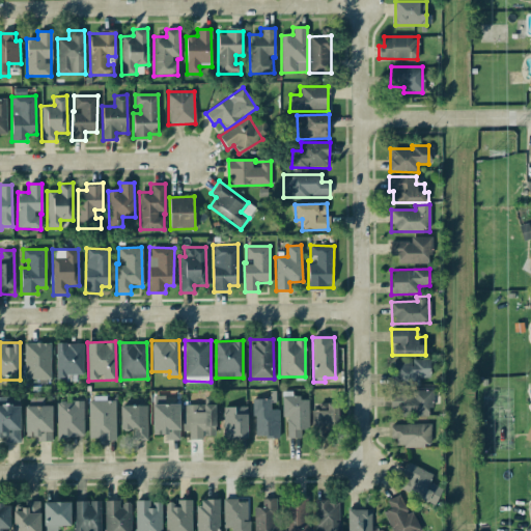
[(25,379),(51,378),(50,343),(24,343),(25,379)]
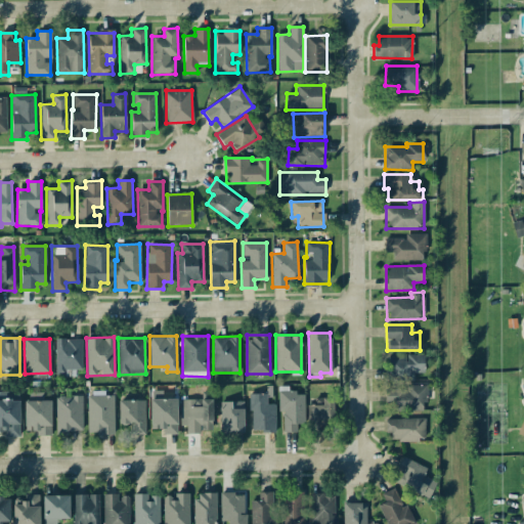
[(81,339),(55,339),(55,375),(81,375),(81,339)]
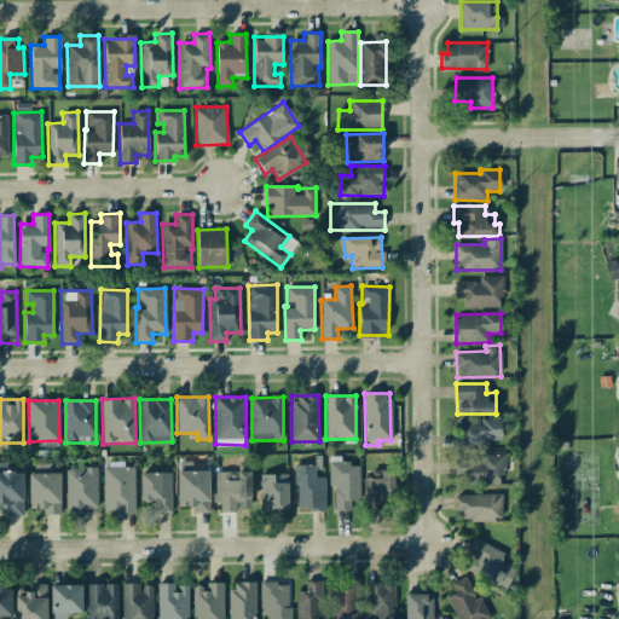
[(501,421),(458,420),(457,447),(489,449),(489,440),(501,440),(501,421)]
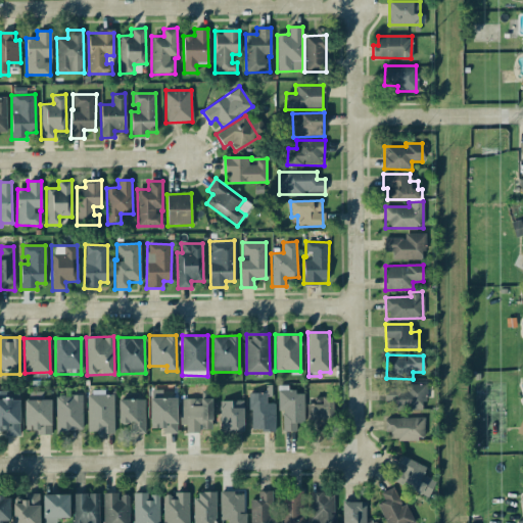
[(425,385),(384,386),(385,401),(393,401),(393,411),(425,411),(425,385)]
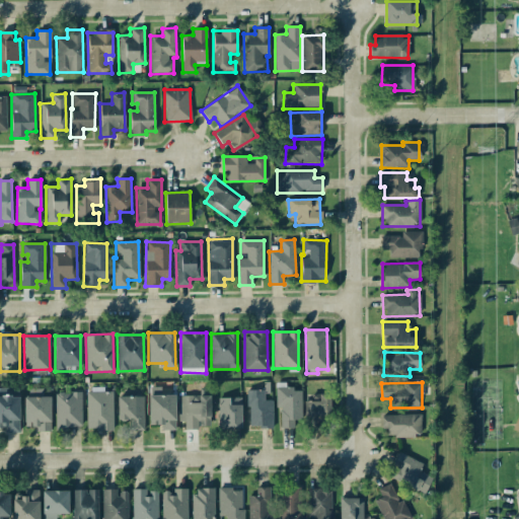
[(168,394),(168,387),(150,386),(150,393),(168,394)]
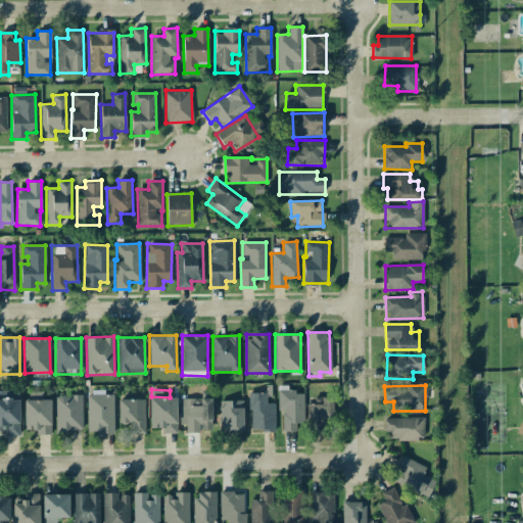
[(17,390),(0,390),(0,431),(5,431),(6,436),(18,435),(17,390)]
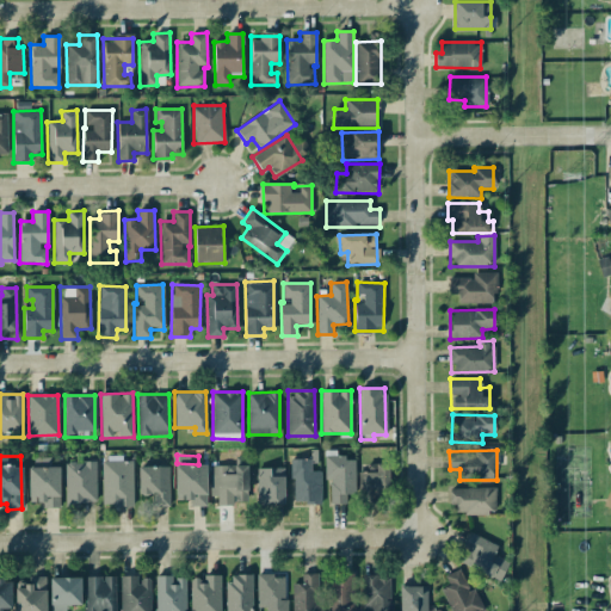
[(28,467),(29,503),(42,501),(43,508),(61,507),(59,467),(50,467),(50,457),(36,458),(37,467),(28,467)]
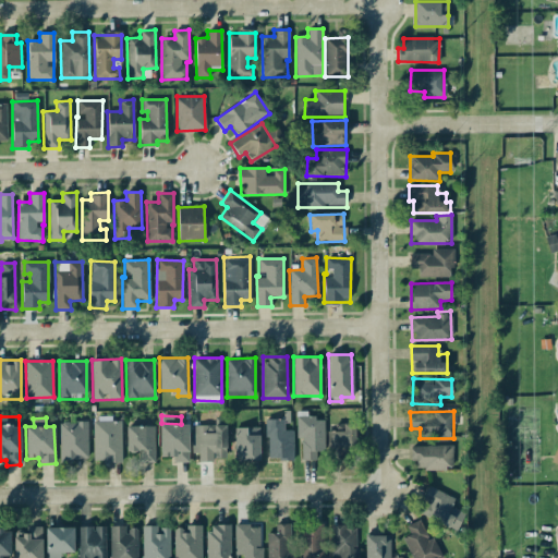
[(302,460),(323,460),(323,417),(296,417),(296,439),(302,439),(302,460)]
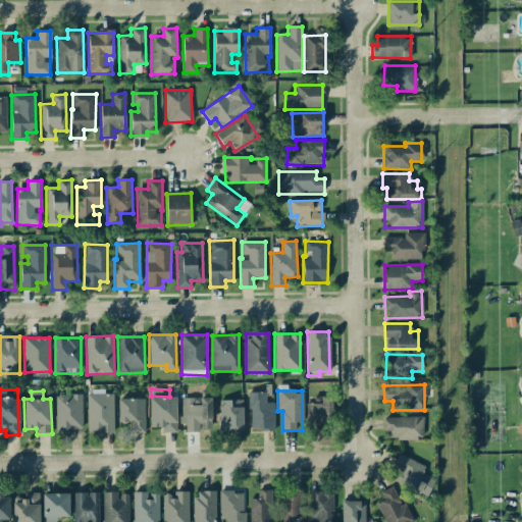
[(266,392),(249,393),(250,430),(274,429),(273,403),(266,403),(266,392)]
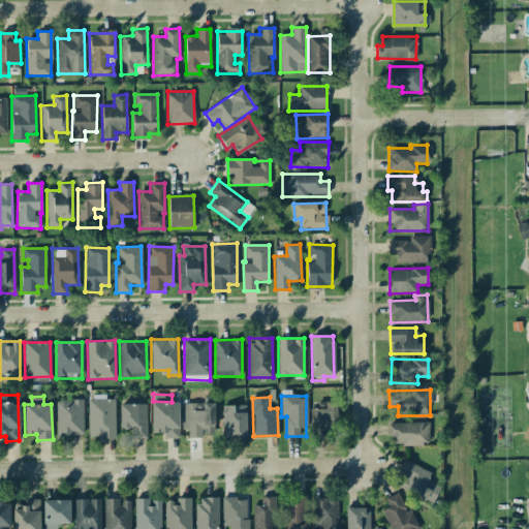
[(83,400),(56,400),(57,439),(69,439),(69,434),(84,434),(83,400)]
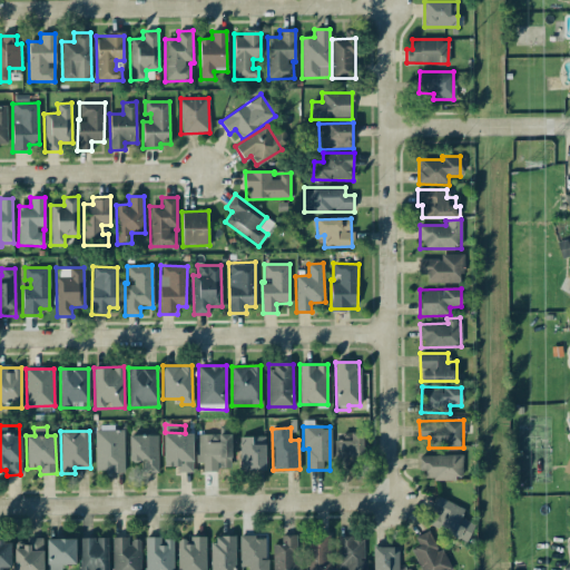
[(363,433),(337,432),(336,462),(345,462),(345,457),(362,458),(363,433)]
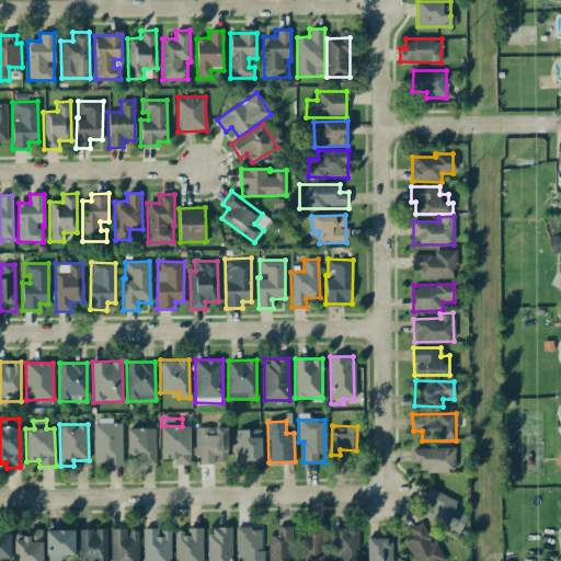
[(190,465),(190,426),(160,427),(161,459),(174,458),(174,465),(190,465)]
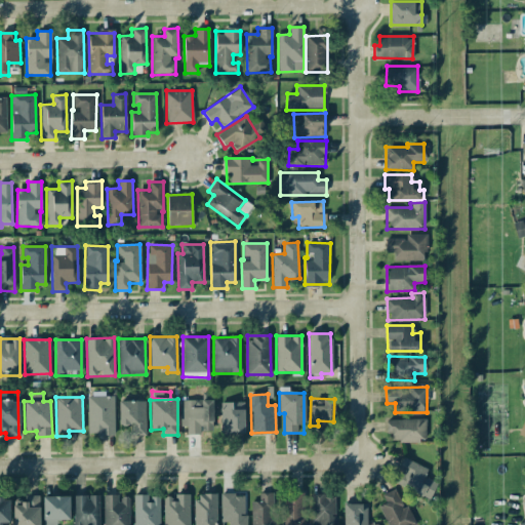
[(119,425),(131,425),(132,436),(146,435),(145,400),(119,401),(119,425)]
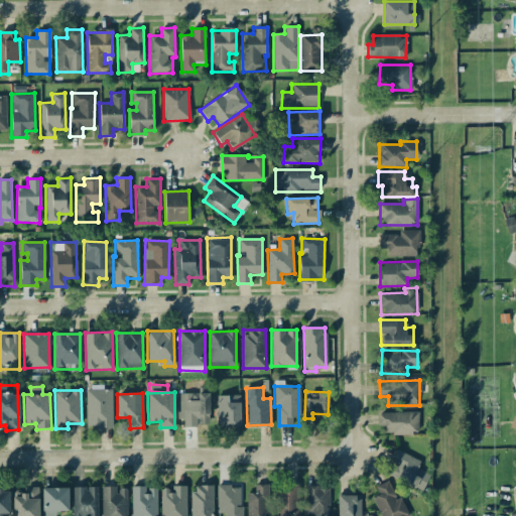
[(176,419),(183,419),(183,425),(208,426),(209,394),(177,393),(176,419)]
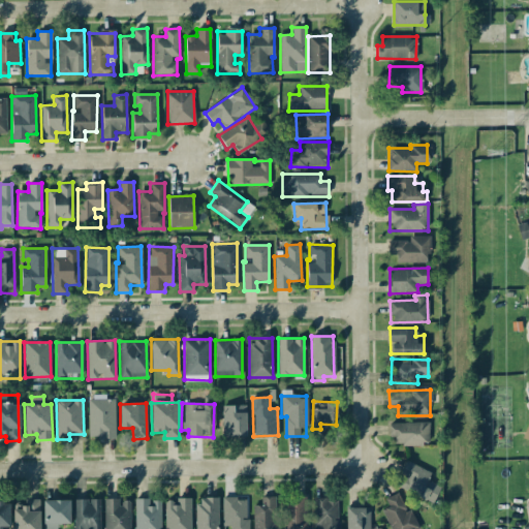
[(246,405),(222,405),(222,437),(246,437),(246,405)]
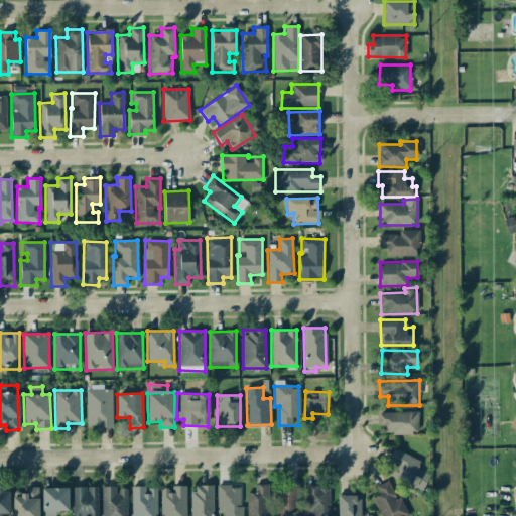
[(381,412),(382,434),(418,433),(418,411),(381,412)]
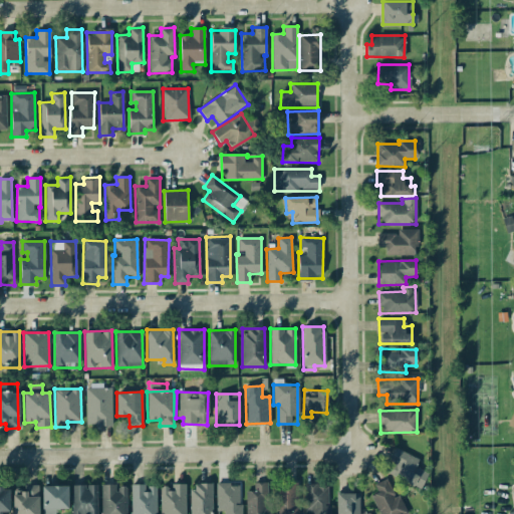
[(429,474),(416,467),(419,459),(395,448),(389,460),(399,464),(394,475),(422,488),(429,474)]
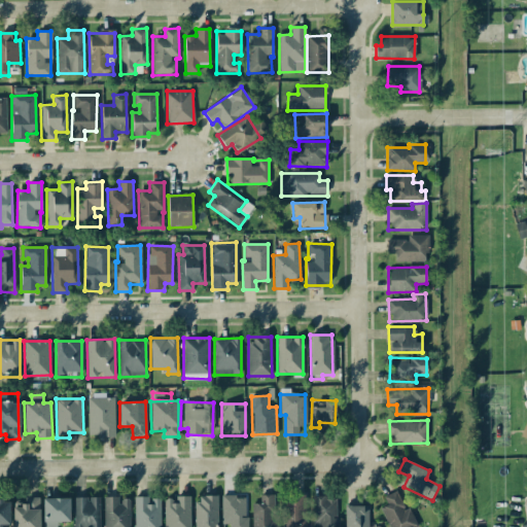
[(389,526),(414,526),(418,525),(409,507),(405,510),(395,491),(383,497),(387,504),(380,507),(389,526)]
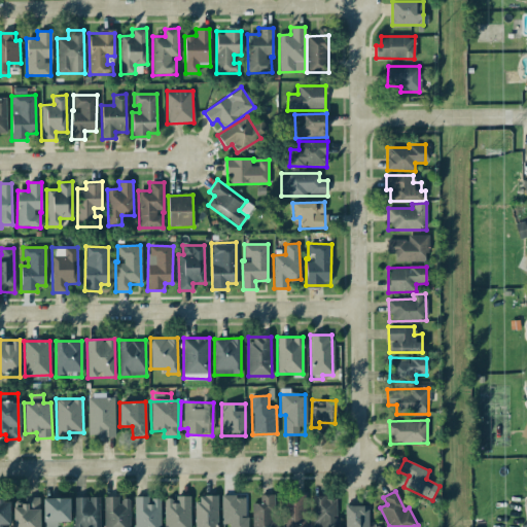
[(252,502),(251,526),(276,526),(276,494),(259,494),(260,502),(252,502)]
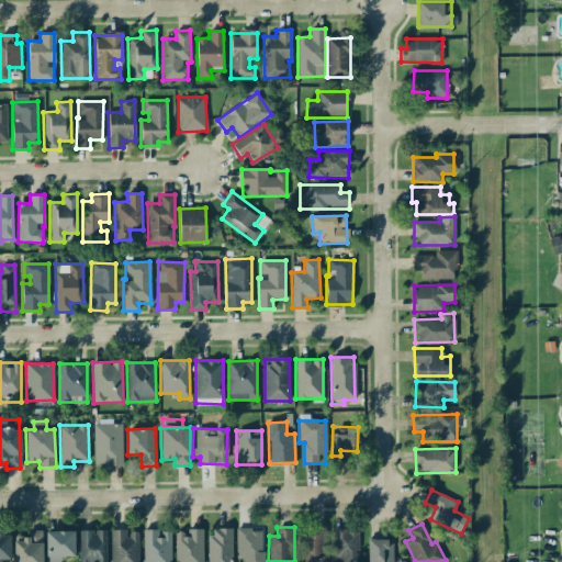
[(326,561),(325,527),(311,527),(312,532),(301,532),(302,561),(326,561)]
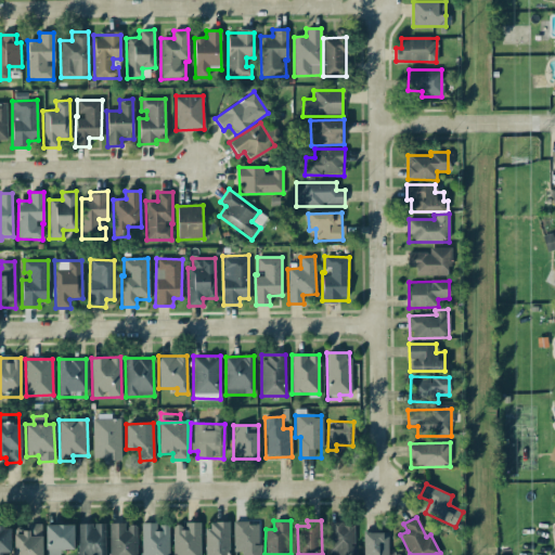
[(199,554),(201,523),(183,521),(183,525),(175,525),(173,554),(199,554)]
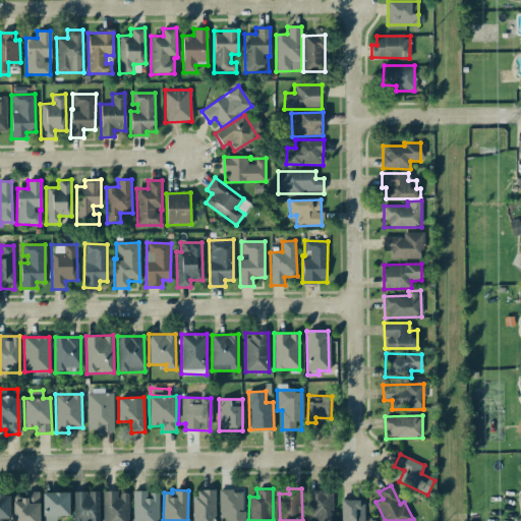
[(215,520),(216,490),(193,489),(192,520),(215,520)]
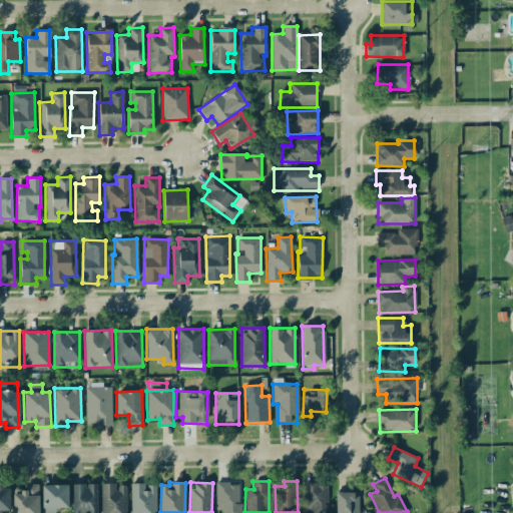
[(116,484),(101,483),(100,512),(125,512),(126,486),(116,485),(116,484)]
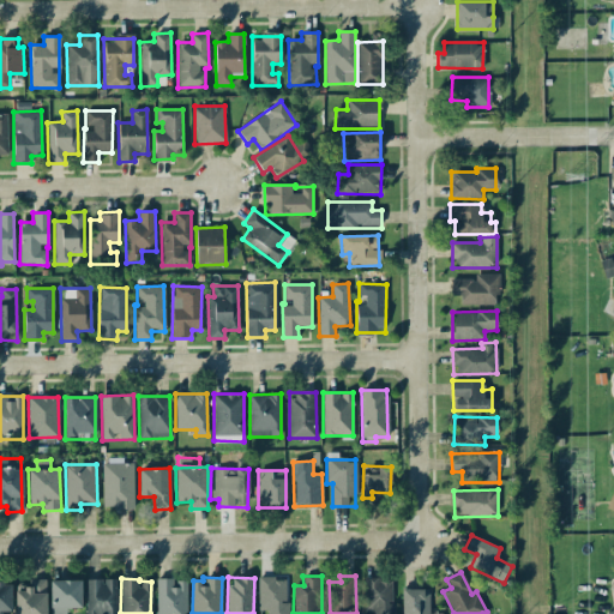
[(186,613),(186,581),(174,581),(174,578),(156,578),(156,613),(186,613)]
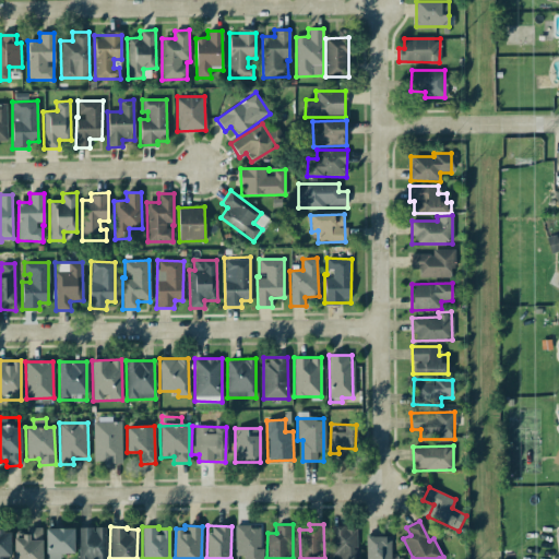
[(235,526),(235,556),(244,555),(242,558),(261,558),(261,526),(235,526)]
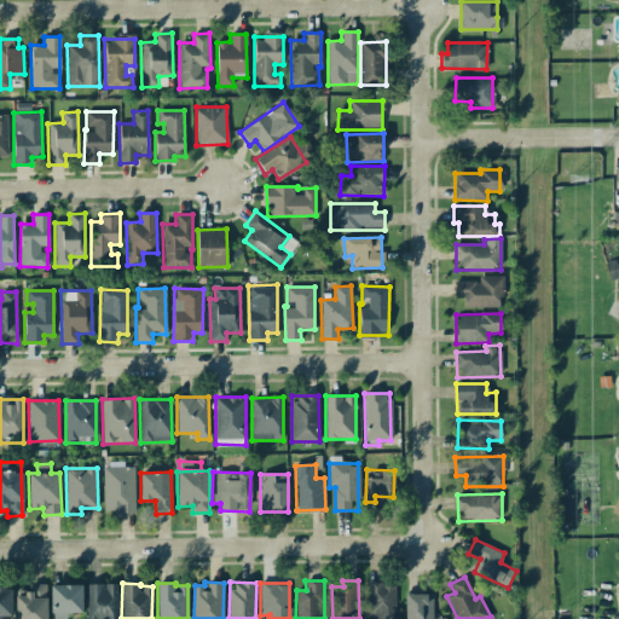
[(395,618),(397,583),(366,583),(366,615),(376,617),(375,618),(395,618)]
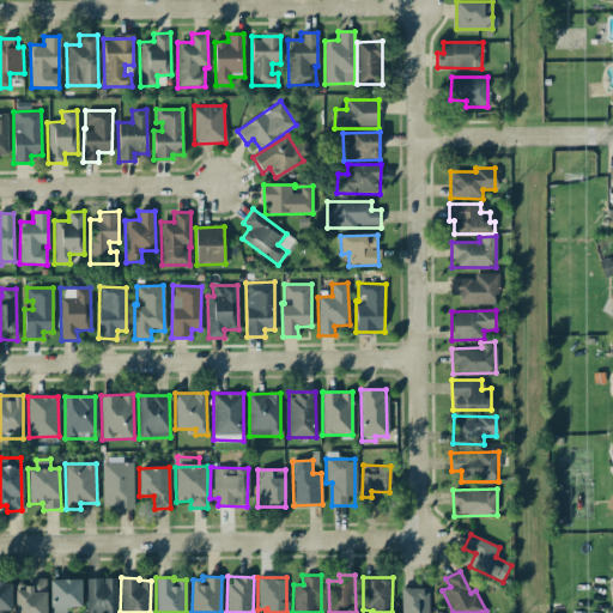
[(46,612),(46,578),(29,578),(29,584),(14,586),(14,612),(46,612)]
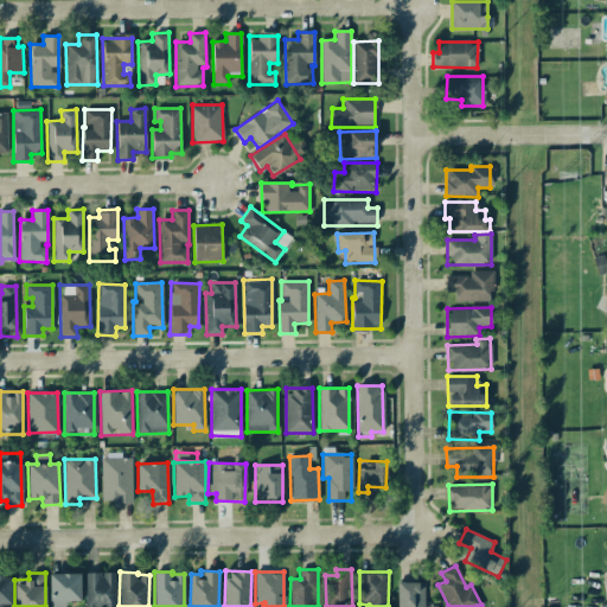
[(114,606),(114,573),(84,573),(84,606),(114,606)]
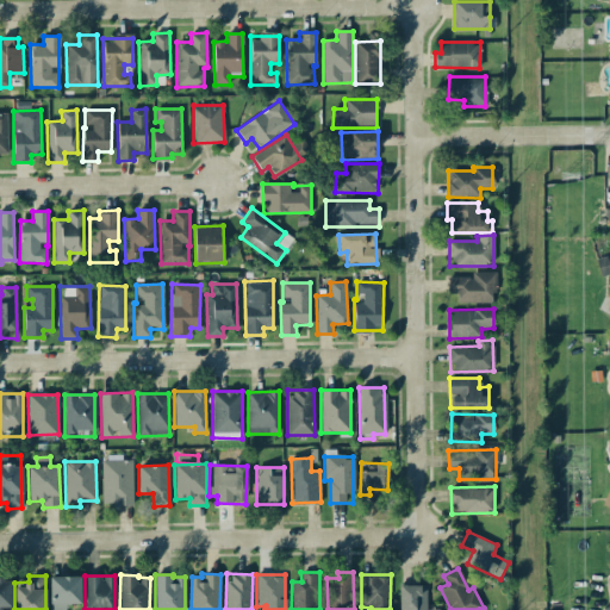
[(80,577),(50,577),(50,609),(64,609),(66,603),(81,603),(80,577)]
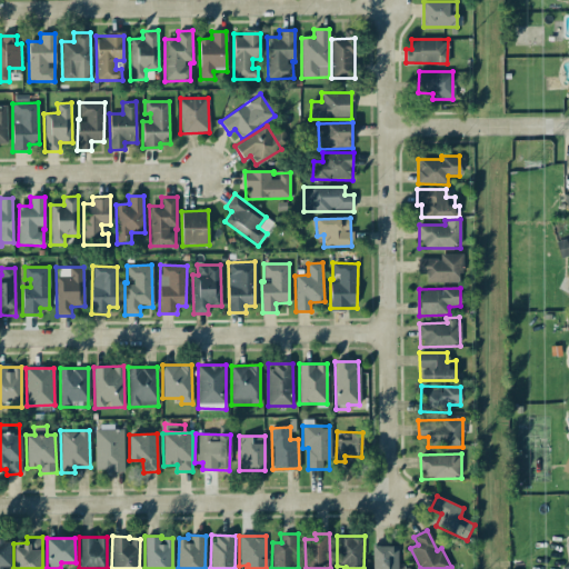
[(0,566),(10,566),(10,539),(0,539),(0,566)]
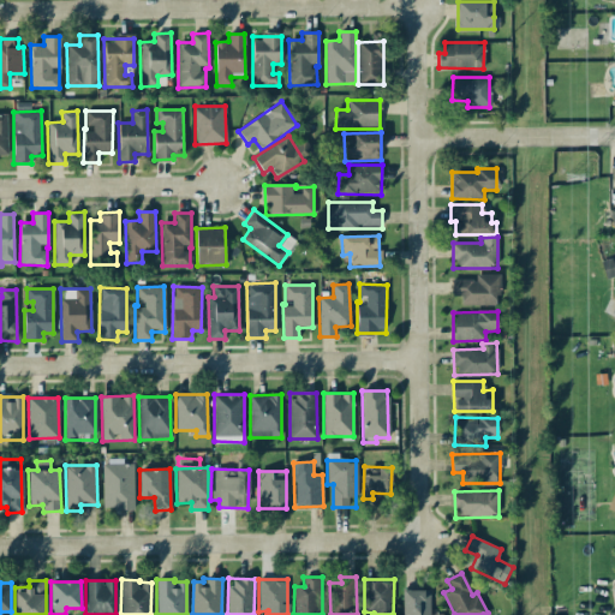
[(430,614),(429,590),(401,590),(401,614),(442,614),(430,614)]
